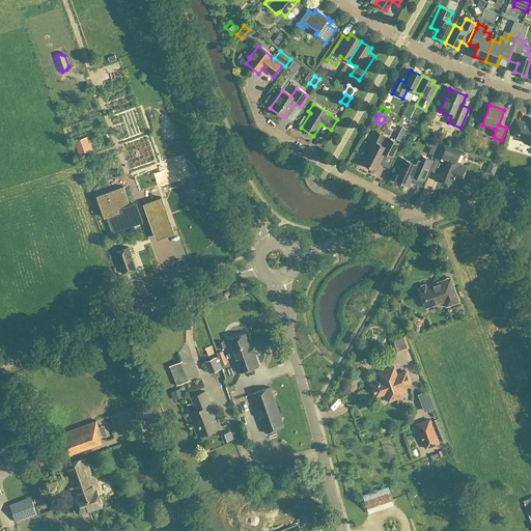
[(523,139),(522,142),(530,144),(530,118),(529,118),(527,123),(515,120),(511,136),(523,139)]
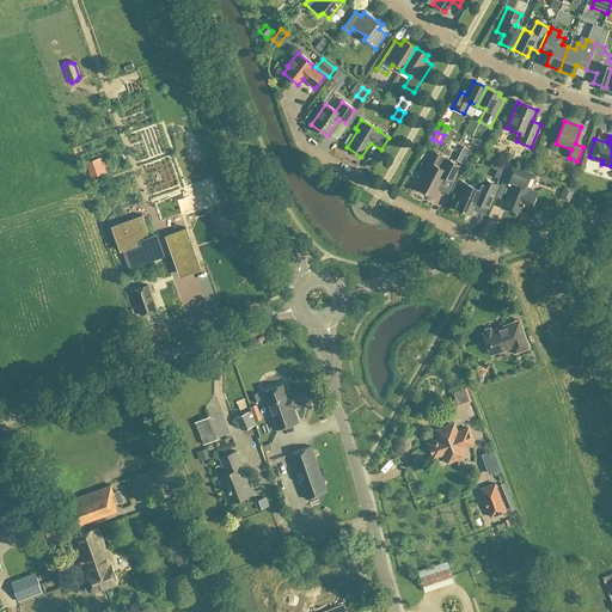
[(434,153),(416,188),(424,191),(423,193),(433,197),(444,178),(452,182),(460,166),(434,153)]
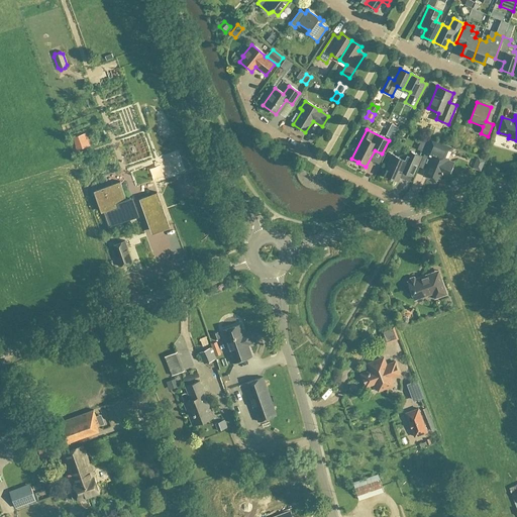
[(76,150),(87,146),(85,140),(80,142),(74,135),(71,136),(76,150)]
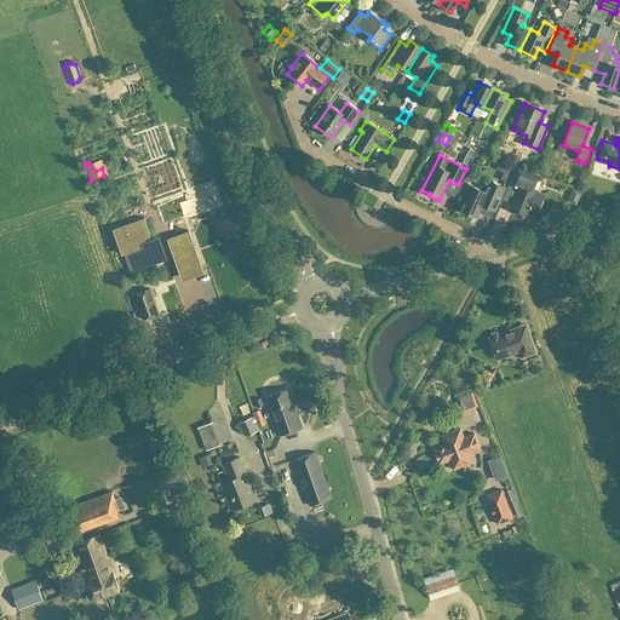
[(540,177),(533,174),(516,167),(507,188),(516,191),(509,208),(526,216),(529,210),(530,208),(537,211),(538,208),(539,208),(540,208),(543,201),(543,200),(541,199),(543,196),(535,194),(535,193),(534,191),(540,177)]
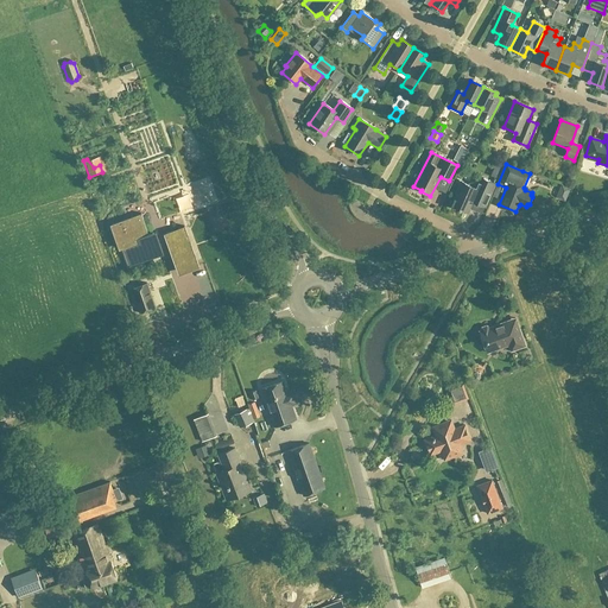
[(461,183),(451,206),(467,213),(472,202),(483,207),(486,202),(494,184),(483,179),(467,185),(461,183)]
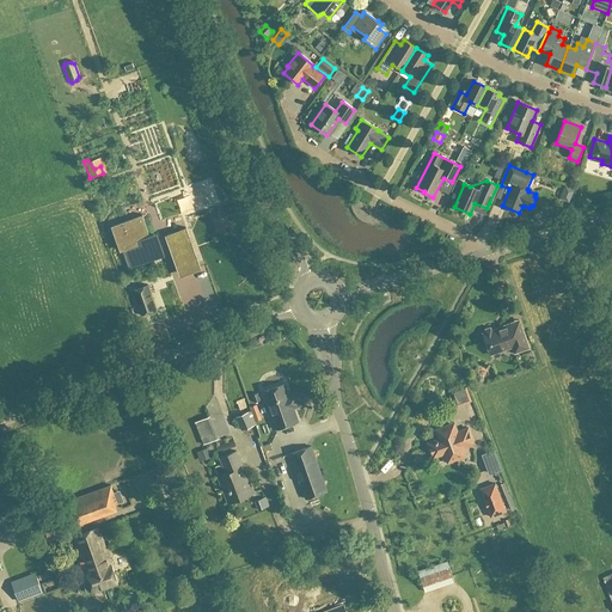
[(114,227),(122,251),(128,269),(129,268),(128,265),(160,255),(153,234),(150,237),(141,215),(141,218),(114,227)]
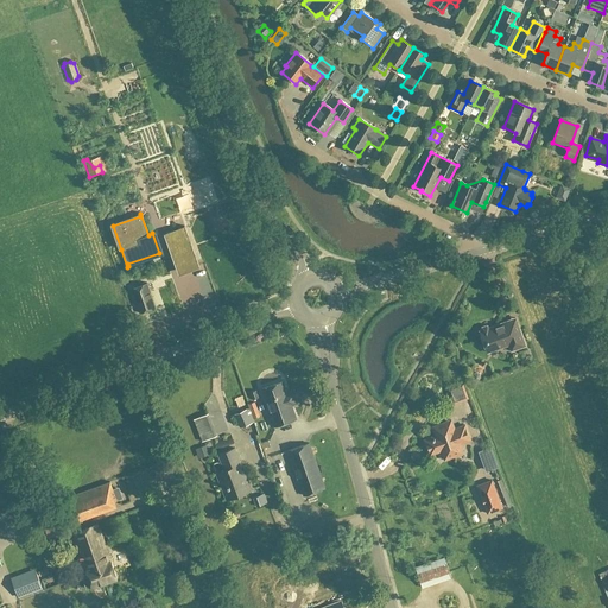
[(198,265),(185,229),(168,236),(179,272),(198,265)]
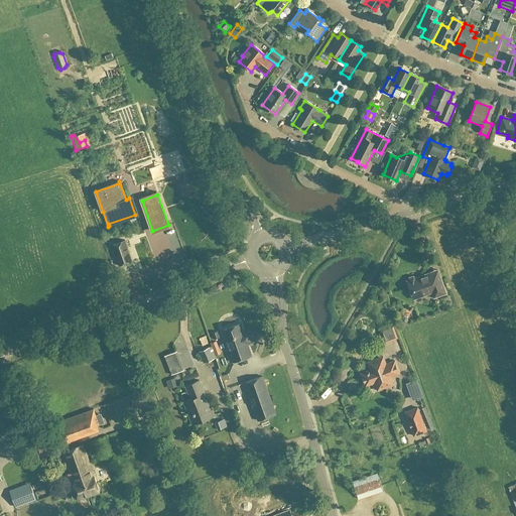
[(124,241),(111,246),(118,266),(131,262),(124,241)]
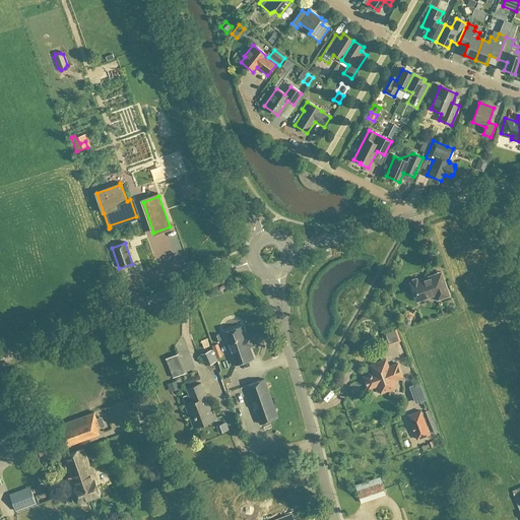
[(449,297),(440,273),(409,284),(416,303),(435,296),(437,301),(449,297)]
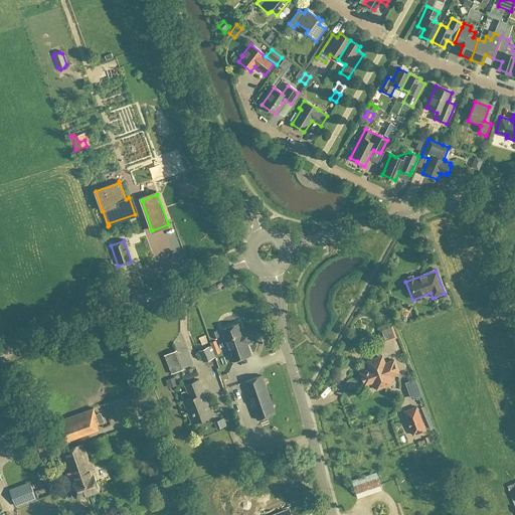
[(239,324),(220,331),(231,362),(250,356),(246,345),(252,343),(249,336),(244,338),(239,324)]
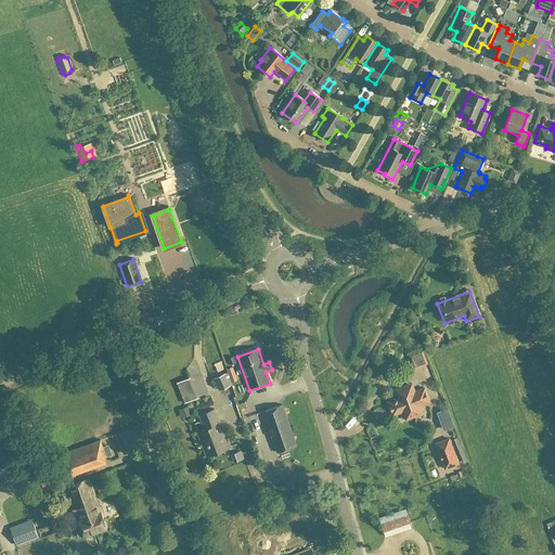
[(412,359),(420,370),(429,364),(423,352),(412,359)]
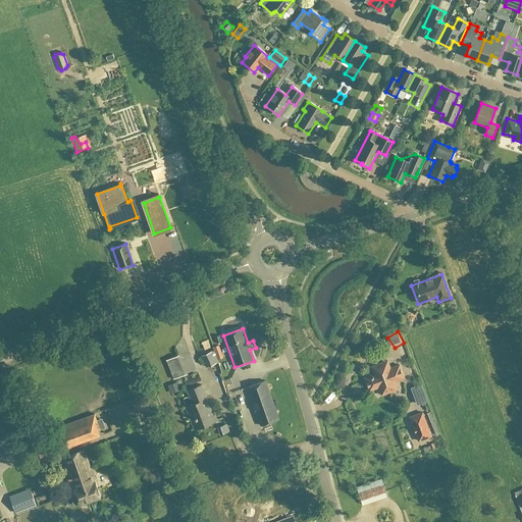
[(207,341),(201,343),(204,350),(210,348),(207,341)]
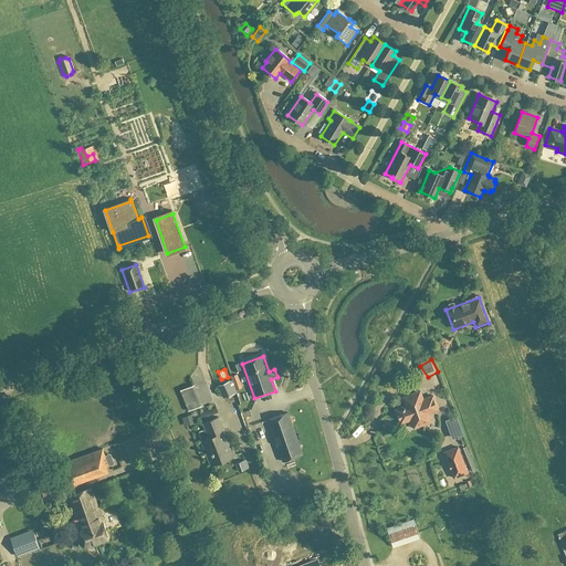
[(228,383),(218,386),(223,399),(233,395),(228,383)]
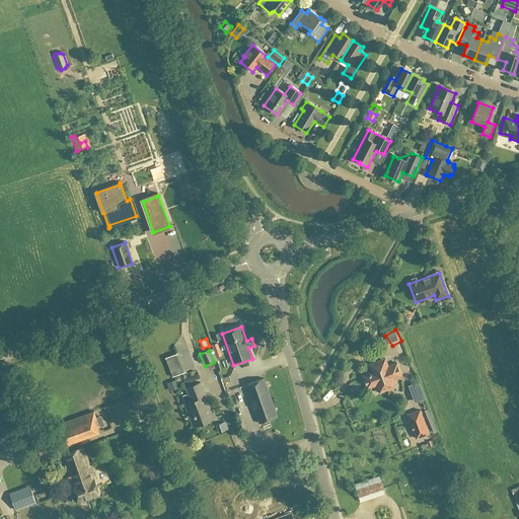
[(182,373),(175,355),(164,358),(171,377),(182,373)]
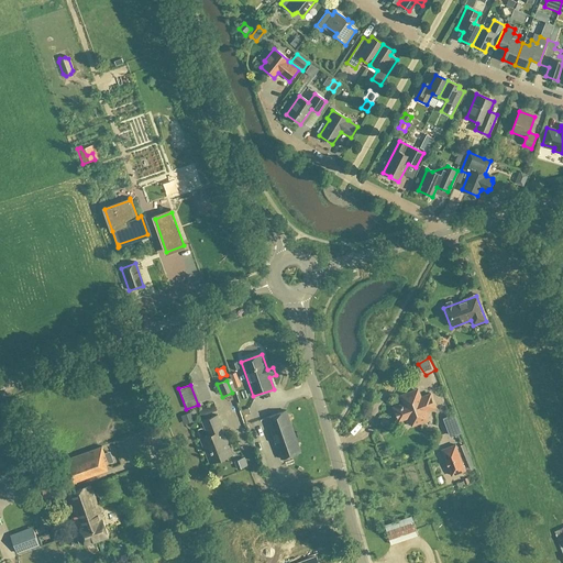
[(403,405),(393,409),(398,422),(408,418),(411,427),(428,420),(426,412),(434,408),(430,395),(420,398),(415,396),(414,392),(400,397),(403,405)]
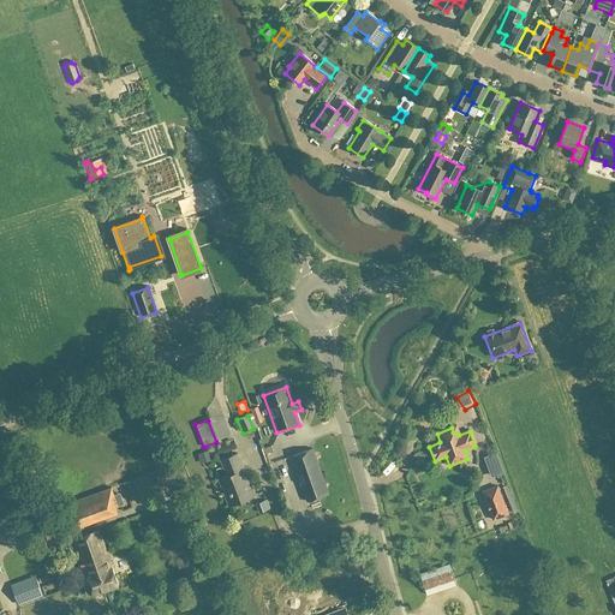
[(291,458),(306,502),(328,495),(311,449),(291,458)]
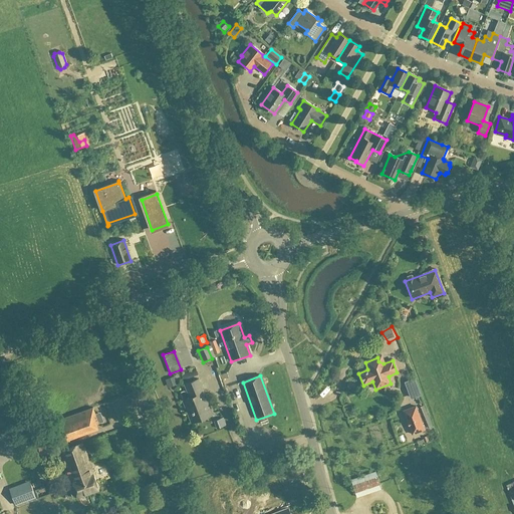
[(404,382),(411,400),(422,396),(415,377),(404,382)]
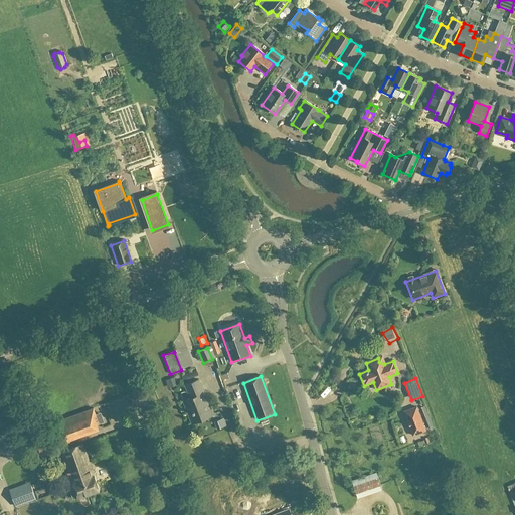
[(190,399),(183,401),(191,424),(212,416),(198,380),(185,385),(190,399)]
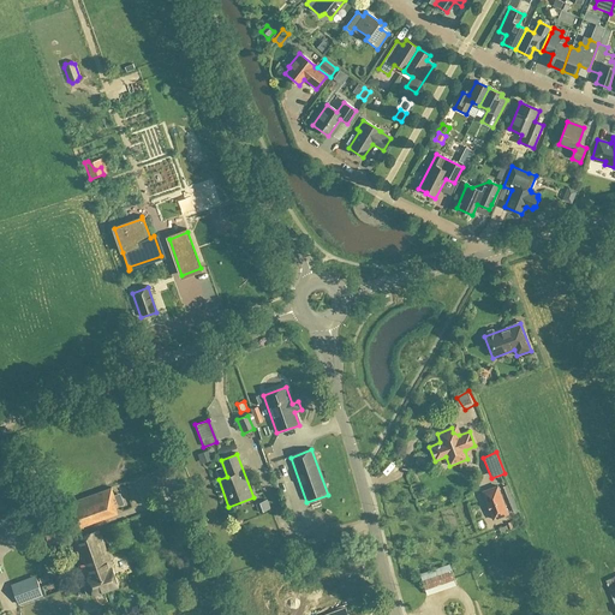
[(131,497),(127,484),(119,485),(123,499),(131,497)]
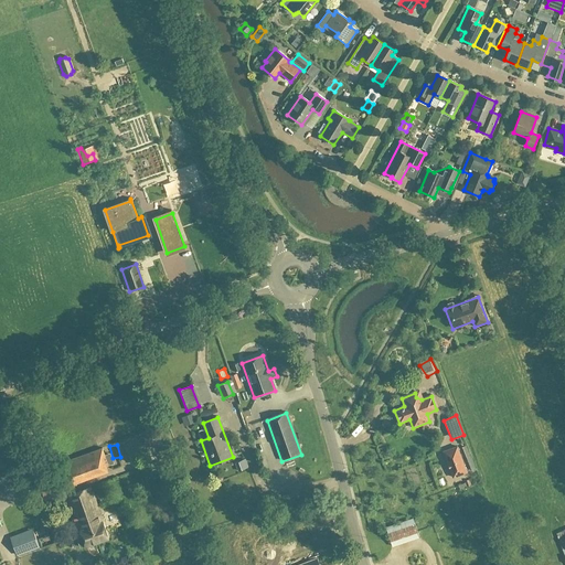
[(443,452),(452,478),(466,473),(457,447),(443,452)]
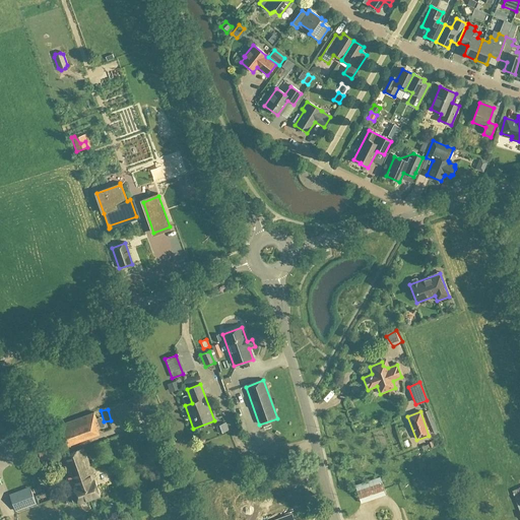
[(94,413),(55,428),(62,448),(70,446),(68,440),(99,430),(99,429),(102,428),(100,418),(95,419),(94,413)]
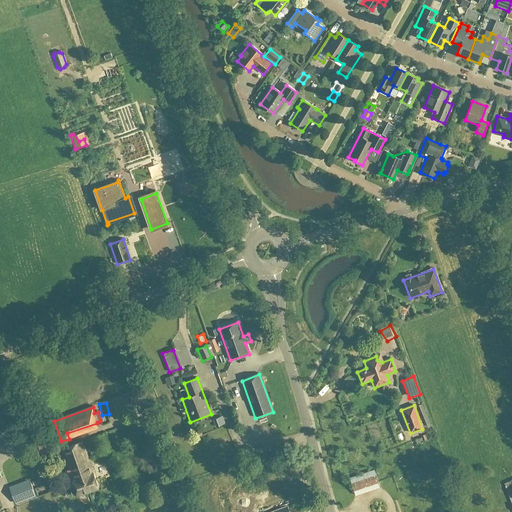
[(224,424),(221,417),(213,420),(216,427),(224,424)]
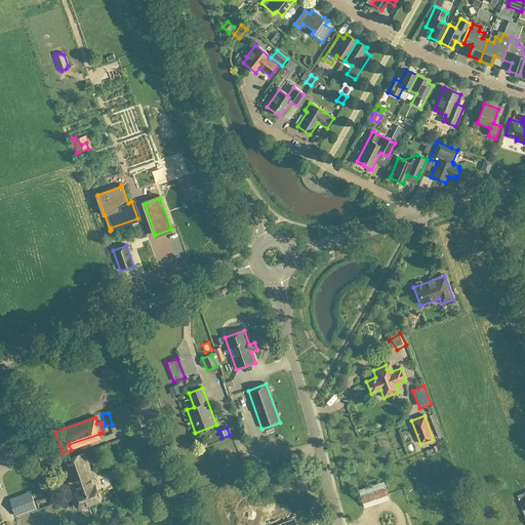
[(43,468),(54,465),(50,453),(39,457),(43,468)]
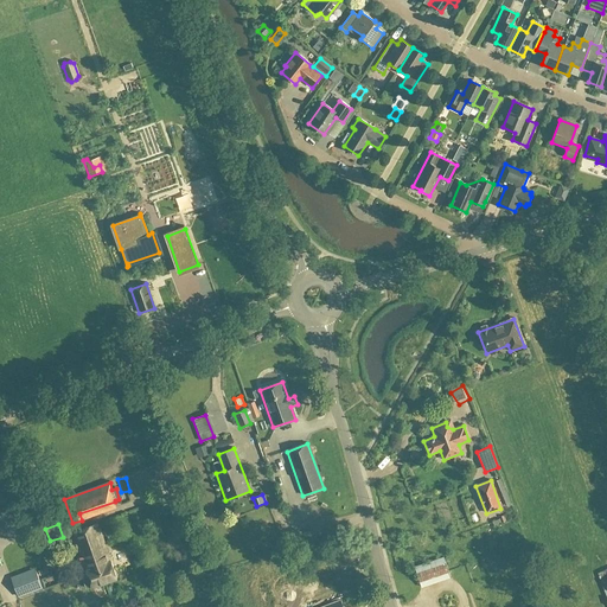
[(84,529),(103,583),(116,580),(96,524),(84,529)]
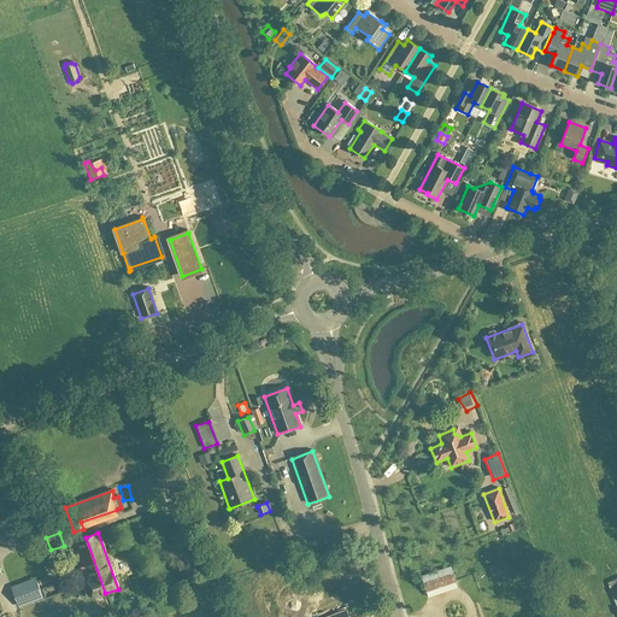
[(105,593),(86,538),(72,542),(89,587),(84,589),(88,598),(92,597),(93,598),(105,593)]
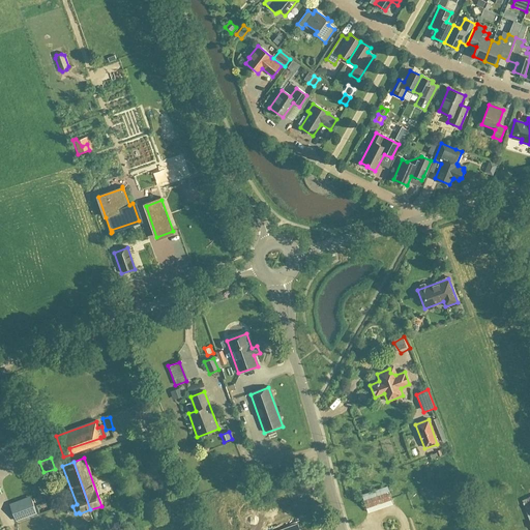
[(393,505),(387,487),(361,496),(367,513),(393,505)]
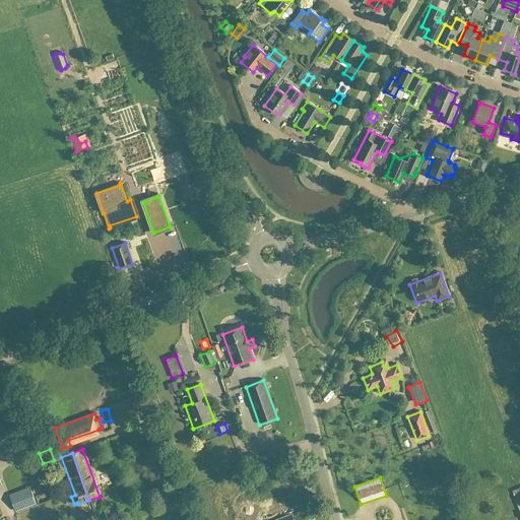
[(28,488),(8,495),(14,509),(15,511),(35,504),(35,501),(28,488)]
